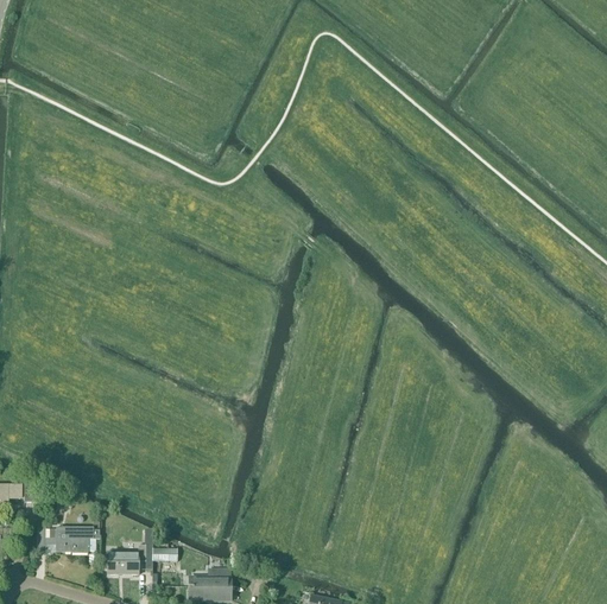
[(25,501),(39,501),(39,479),(25,475),(25,501)]
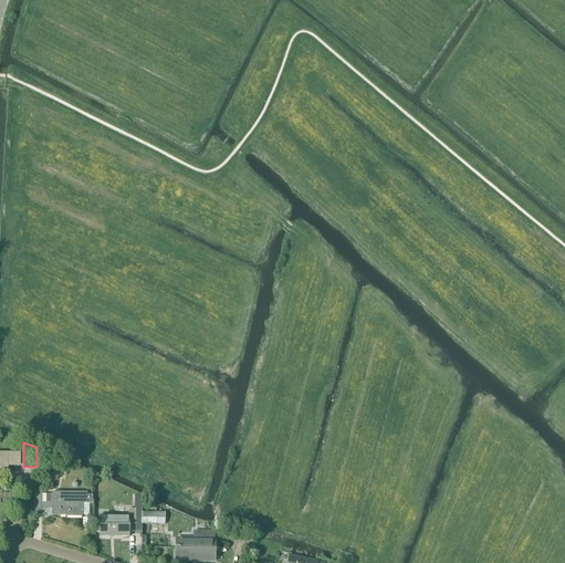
[(20,462),(20,451),(0,451),(0,468),(8,469),(8,462),(20,462)]
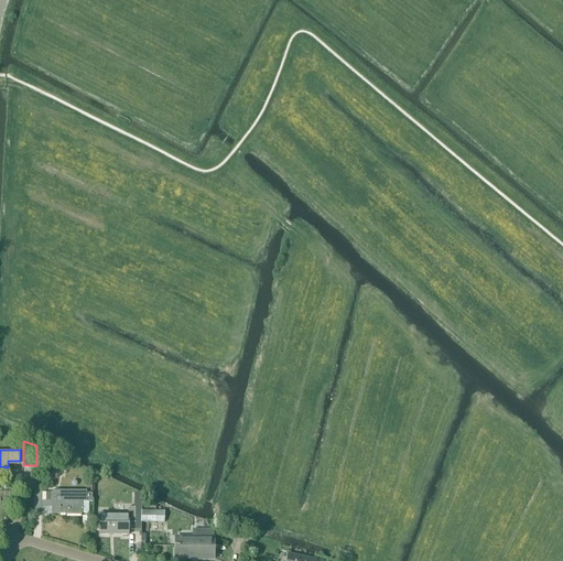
[(31,495),(31,509),(34,509),(43,509),(43,493),(43,485),(36,485),(36,488),(35,488),(35,495),(31,495)]
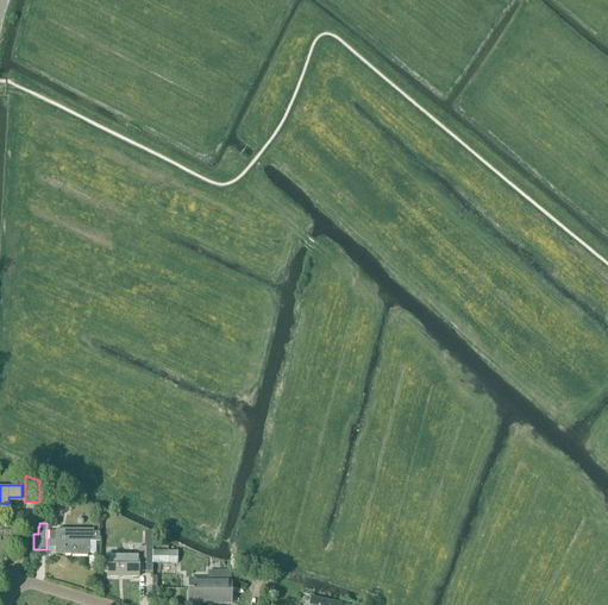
[(56,543),(56,552),(89,553),(89,552),(96,552),(96,539),(101,539),(101,535),(100,535),(100,530),(94,530),(94,528),(56,527),(56,543)]
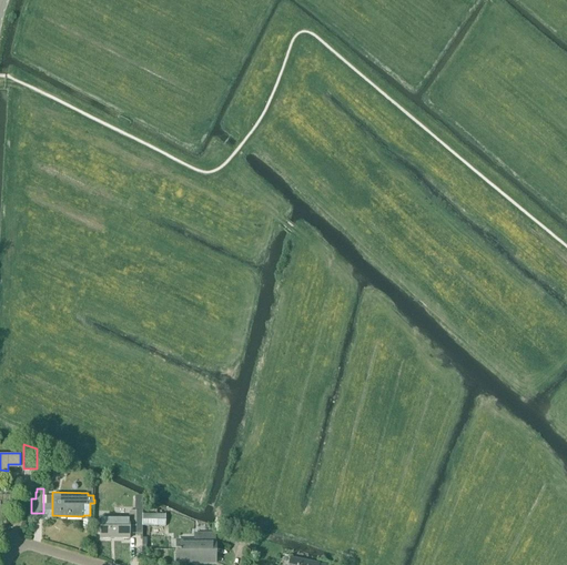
[(137,524),(137,508),(130,508),(130,515),(101,515),(101,536),(130,536),(130,524),(137,524)]
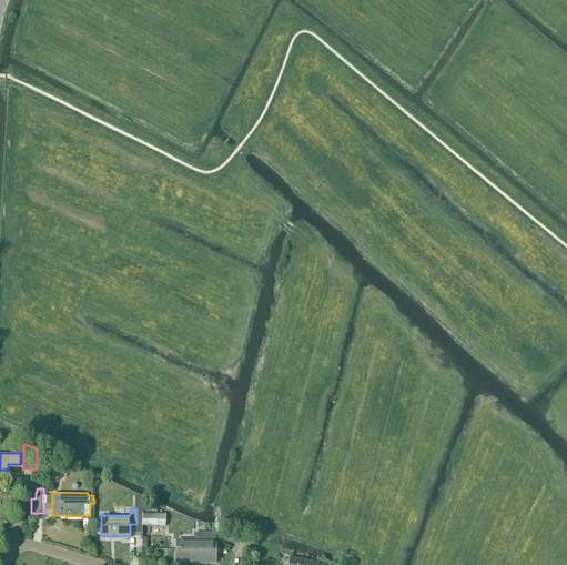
[(150,524),(166,524),(166,513),(150,513),(150,524)]
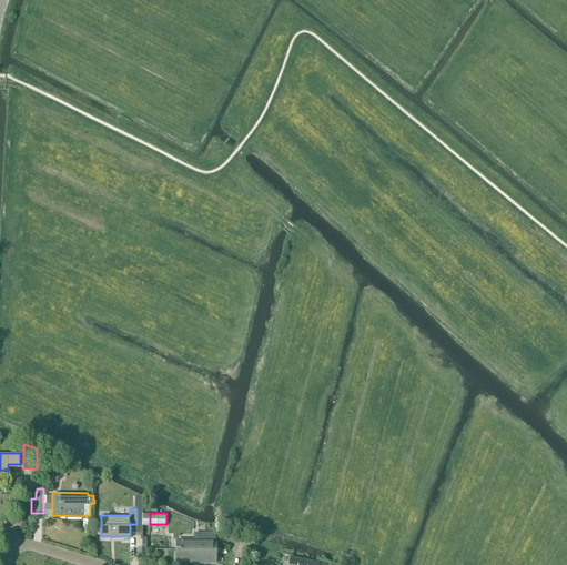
[(215,540),(215,532),(198,532),(198,540),(178,540),(178,561),(215,561),(215,540)]
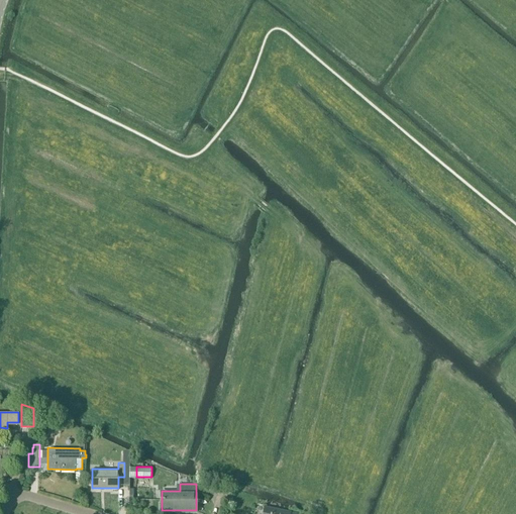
All buildings are outlined.
